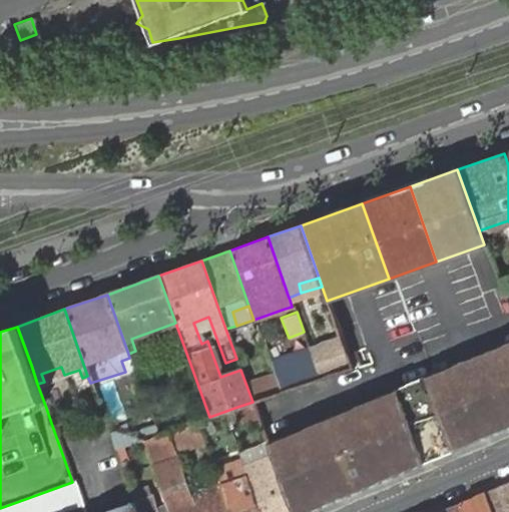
[(508,340),(470,357),(497,433),(508,428),(508,340)]
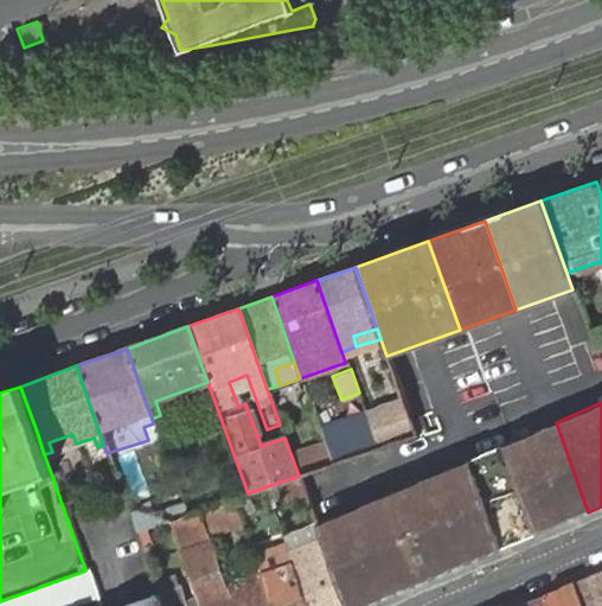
[(364,418),(376,448),(415,435),(403,403),(364,418)]
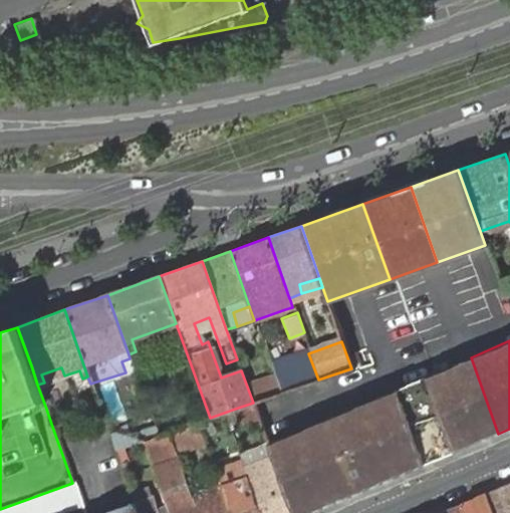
[(298,353),(269,362),(280,394),(318,379),(308,353),(305,344),(298,346),(296,347),(298,353)]
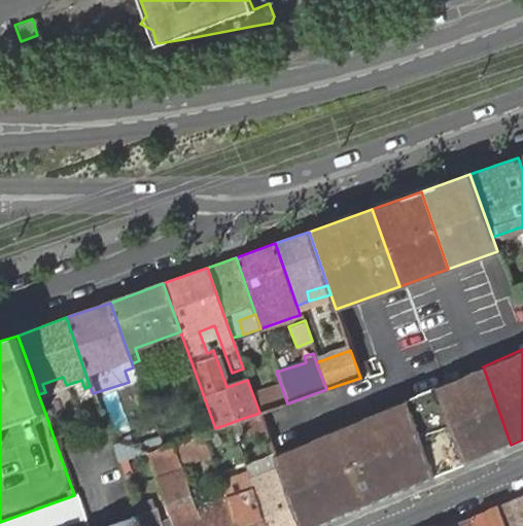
[(483,366),(436,386),(463,465),(511,445),(483,366)]
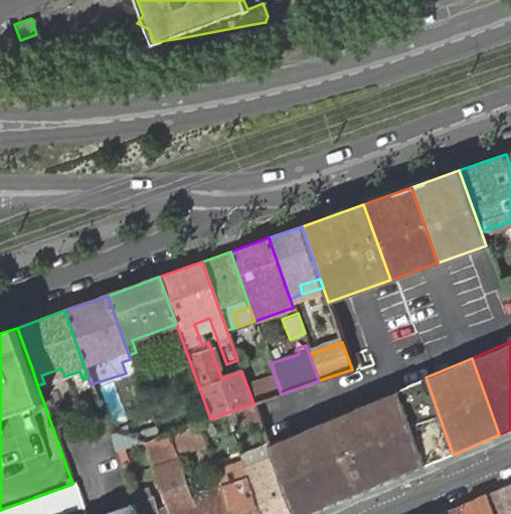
[(268,444),(272,456),(293,513),(310,513),(375,487),(453,455),(426,377),(268,444)]
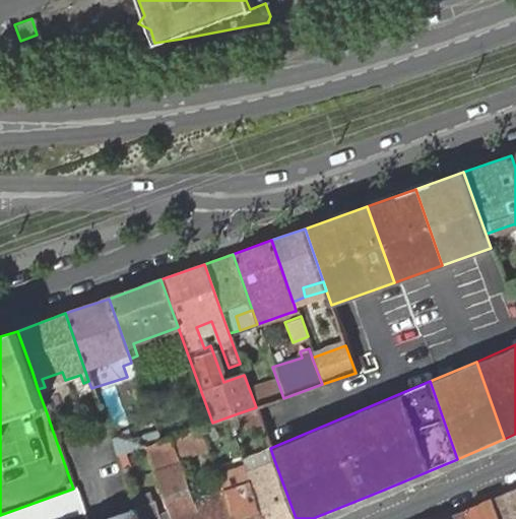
[(256,407),(238,413),(243,429),(261,423),(256,407)]
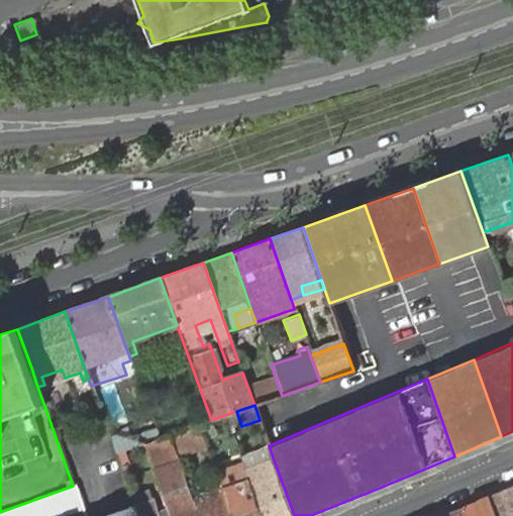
[(150,417),(107,432),(114,452),(143,444),(159,438),(150,417)]
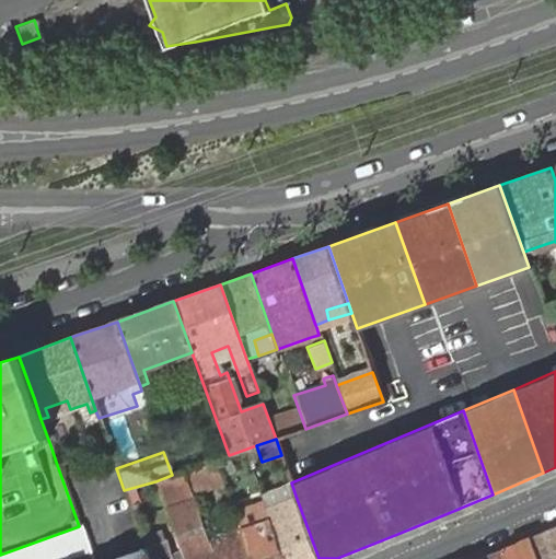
[(212,459),(172,475),(155,481),(184,558),(247,558),(236,528),(207,538),(189,493),(221,482),(212,459)]
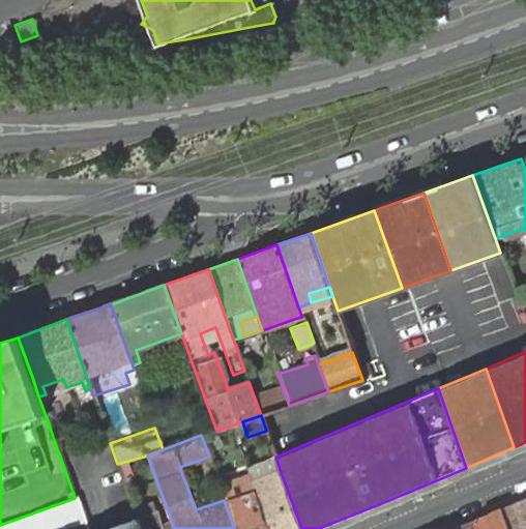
[(250,479),(267,528),(301,528),(280,469),(250,479)]
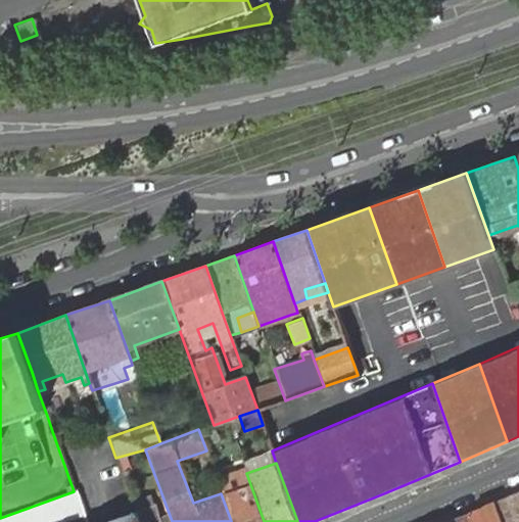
[(218,484),(221,493),(231,521),(264,521),(246,473),(218,484)]
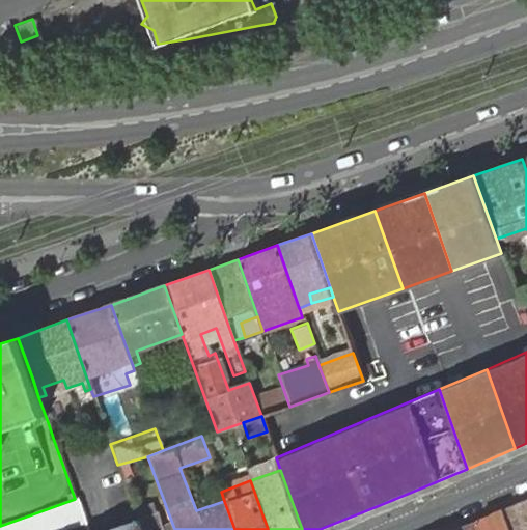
[(66,529),(84,524),(75,499),(0,526),(0,529),(66,529)]
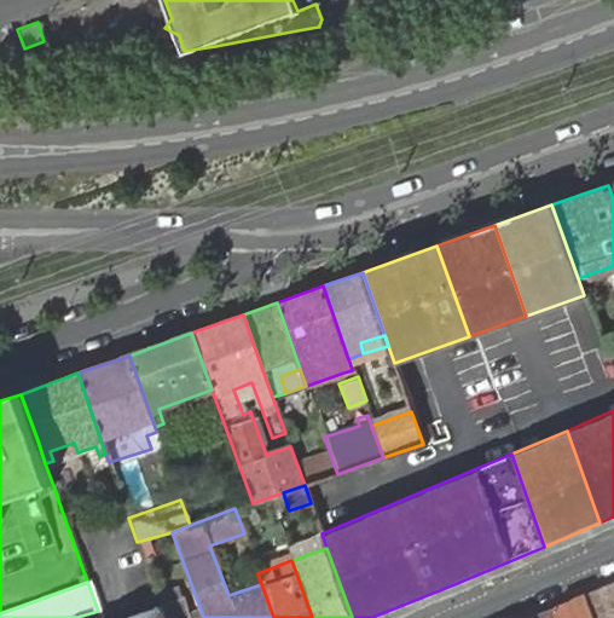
[(613,617),(613,584),(613,582),(583,595),(592,617),(613,617)]
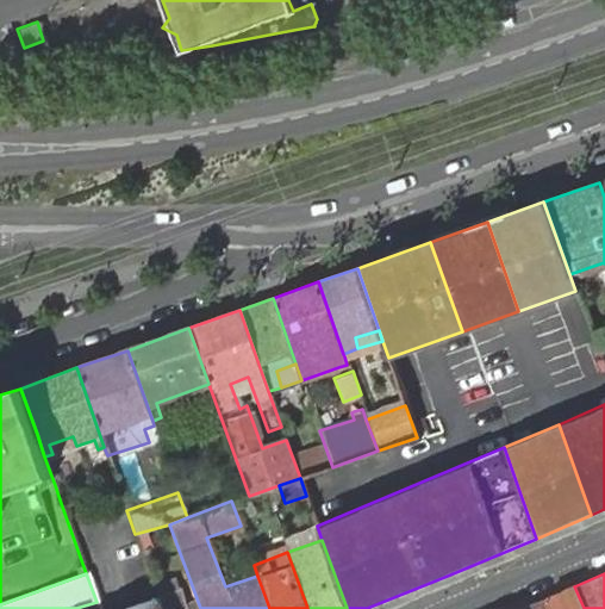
[(154,588),(157,597),(173,592),(168,582),(154,588)]
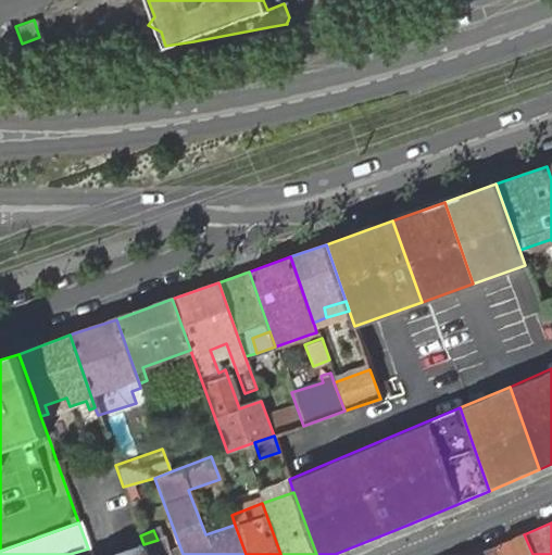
[(532,554),(524,534),(499,544),(502,554),(532,554)]
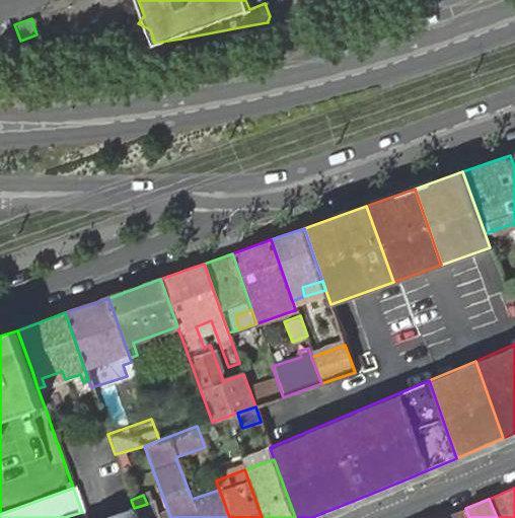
[(147,504),(134,508),(138,517),(157,517),(151,502),(147,504)]
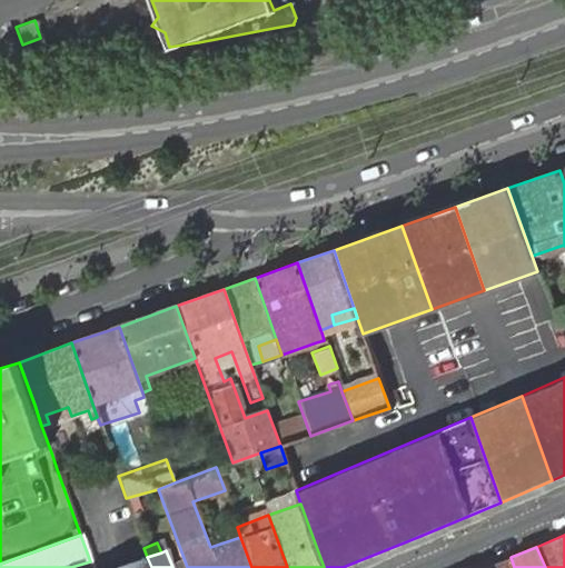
[(151,567),(147,557),(119,567),(151,567)]
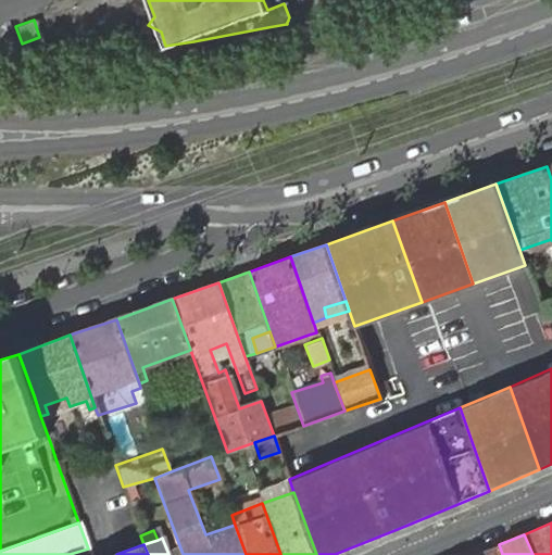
[(502,554),(499,544),(474,554),(502,554)]
